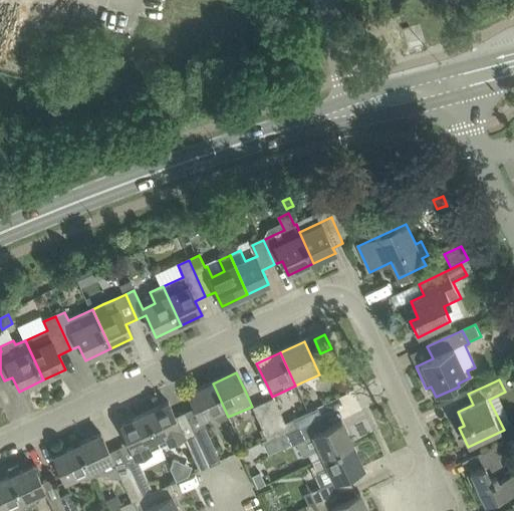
[(201,421),(213,416),(216,423),(228,417),(213,384),(189,395),(197,413),(201,421)]
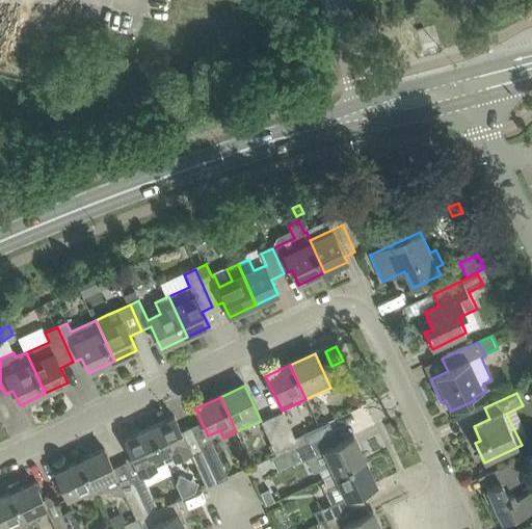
[(284,414),(272,419),(288,451),(297,447),(309,442),(306,434),(295,440),(284,414)]
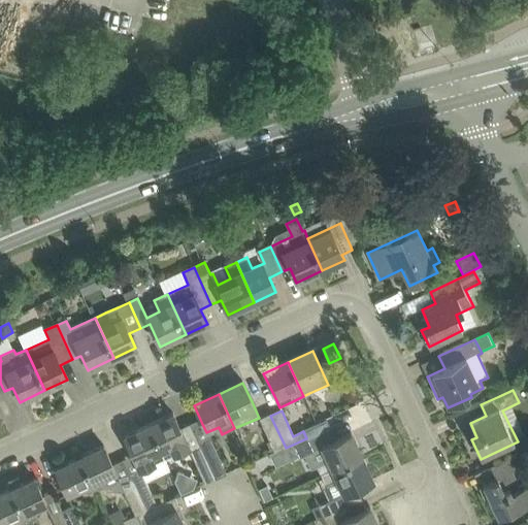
[(149,426),(165,461),(178,456),(189,451),(186,443),(182,434),(173,415),(149,426)]
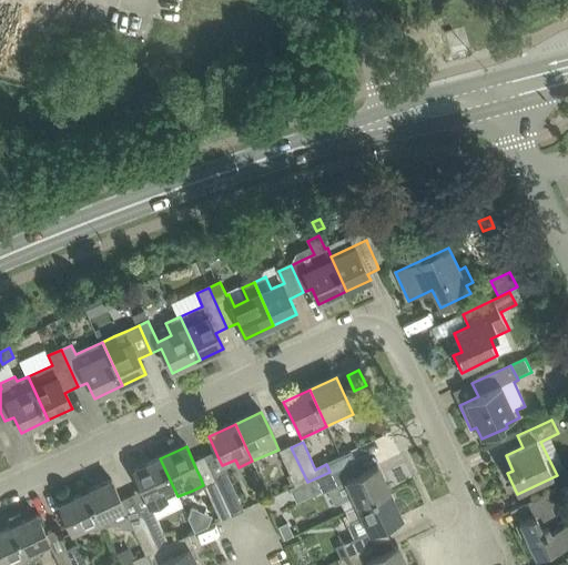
[(295,487),(307,482),(291,447),(280,453),(295,487)]
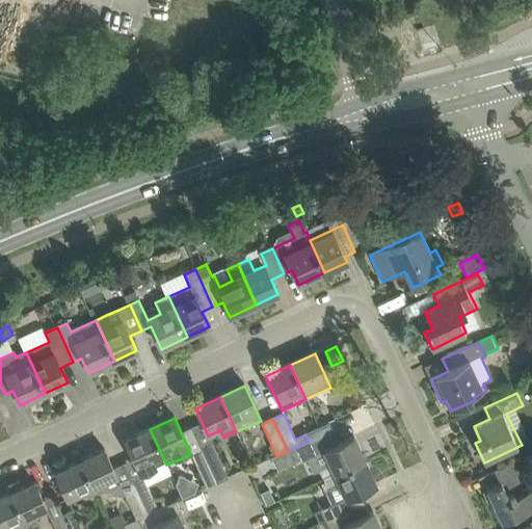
[(311,446),(335,434),(329,423),(306,434),(309,442),(311,446)]
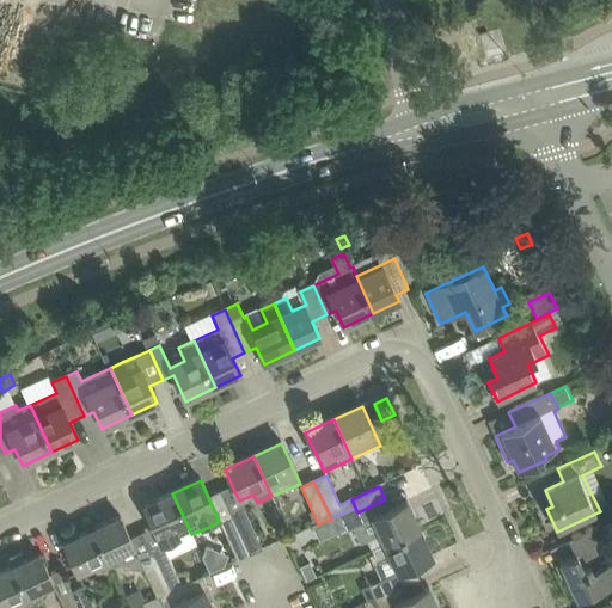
[(145,507),(154,529),(163,547),(191,534),(172,493),(145,507)]
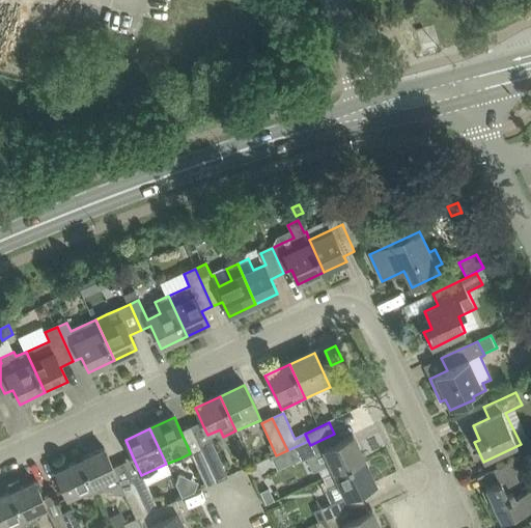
[(338,444),(334,434),(310,445),(308,441),(297,446),(304,462),(328,451),(334,464),(322,469),(327,480),(365,462),(353,437),(338,444)]
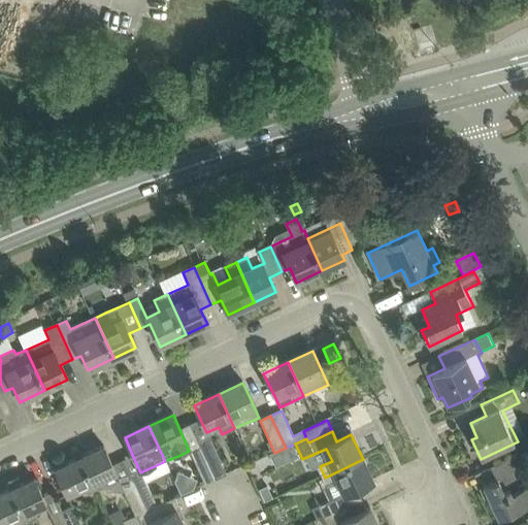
[(211,443),(201,448),(216,480),(227,474),(211,443)]
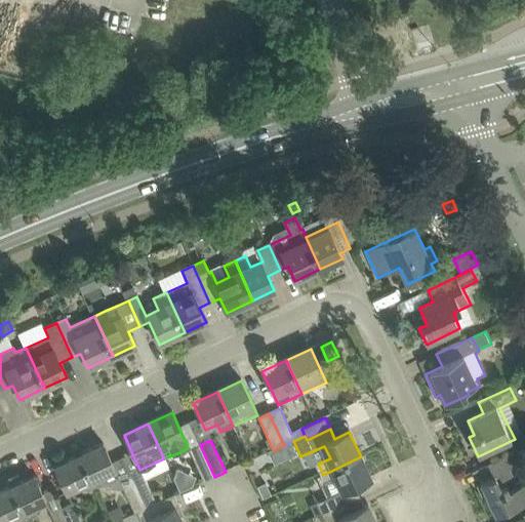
[(79,456),(95,490),(109,484),(105,477),(116,472),(104,445),(79,456)]
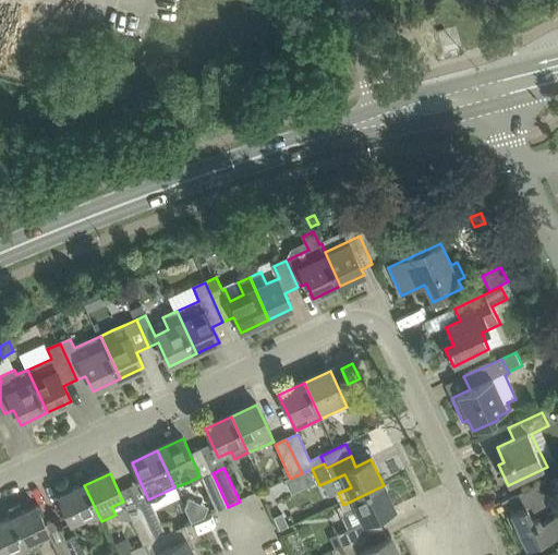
[(228,507),(213,473),(201,479),(217,513),(228,507)]
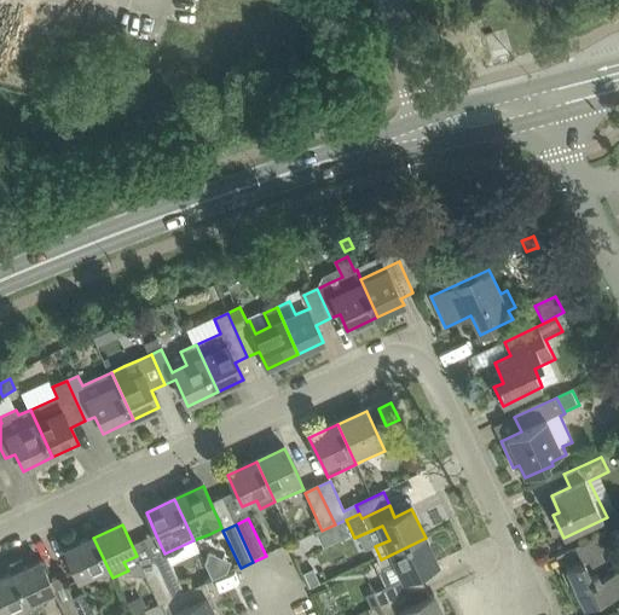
[(603,535),(586,544),(565,553),(571,568),(567,569),(585,608),(607,598),(618,591),(618,568),(611,573),(602,555),(611,551),(603,535)]
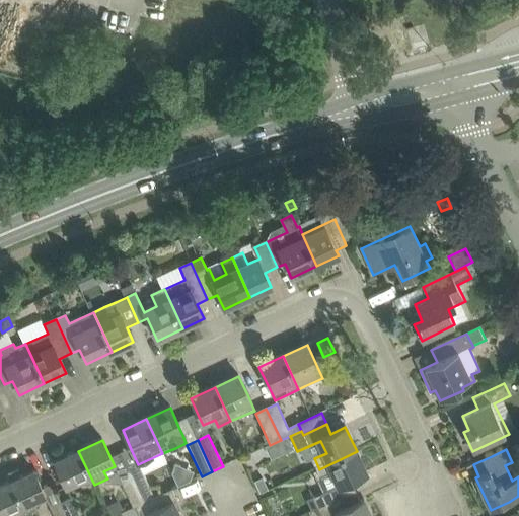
[(94,485),(78,451),(54,462),(67,489),(82,482),(85,489),(94,485)]
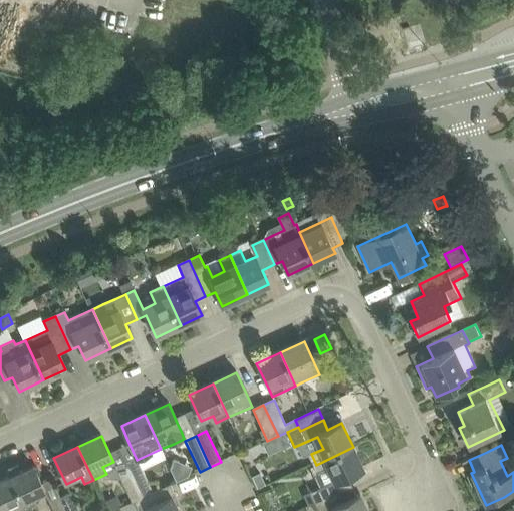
[(311,494),(316,505),(352,488),(347,477),(363,469),(353,447),(316,465),(320,475),(332,469),(337,481),(311,494)]
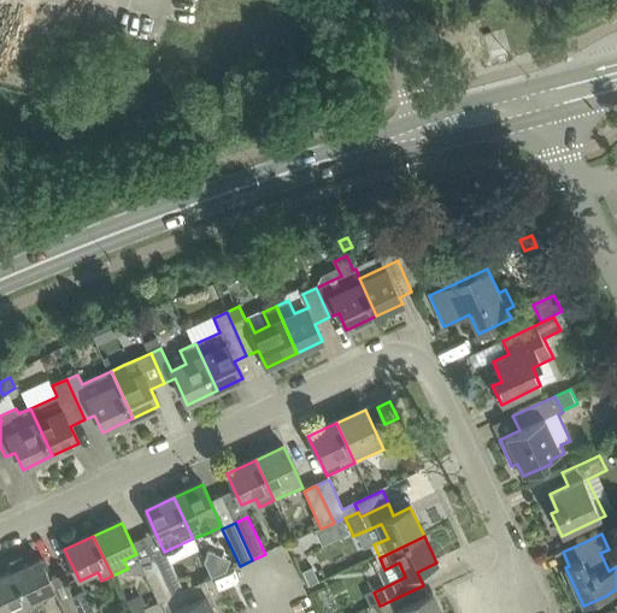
[(210,577),(230,570),(224,552),(204,559),(210,577)]
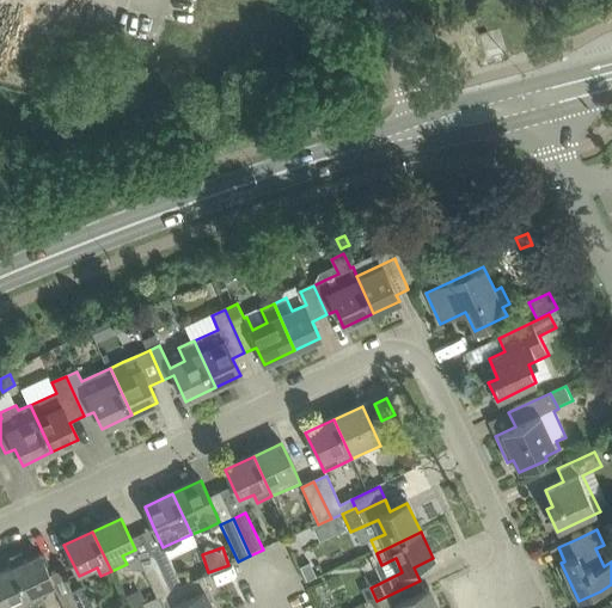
[(171,593),(182,587),(164,551),(153,556),(171,593)]
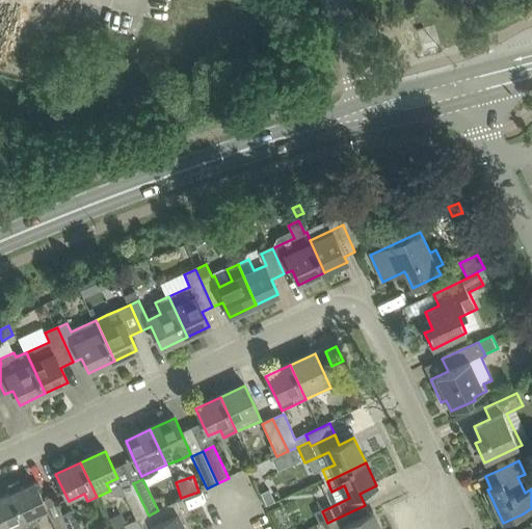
[(33,517),(47,510),(42,498),(34,483),(10,495),(26,528),(36,524),(33,517)]
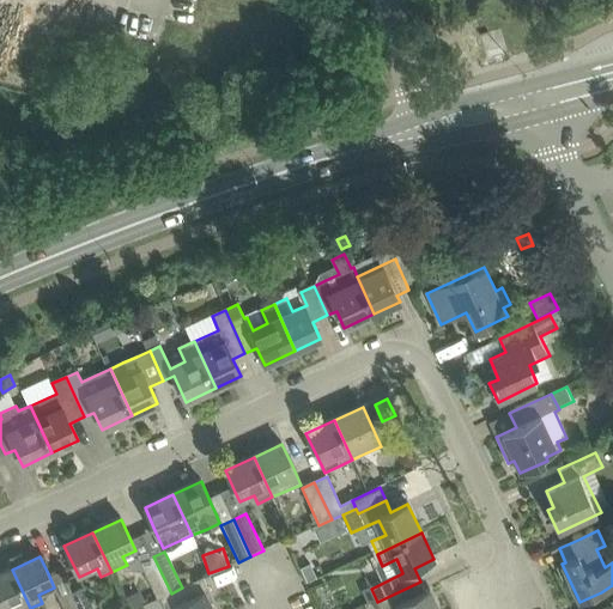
[(141,565),(145,572),(158,600),(171,594),(153,556),(141,562),(140,562),(141,565)]
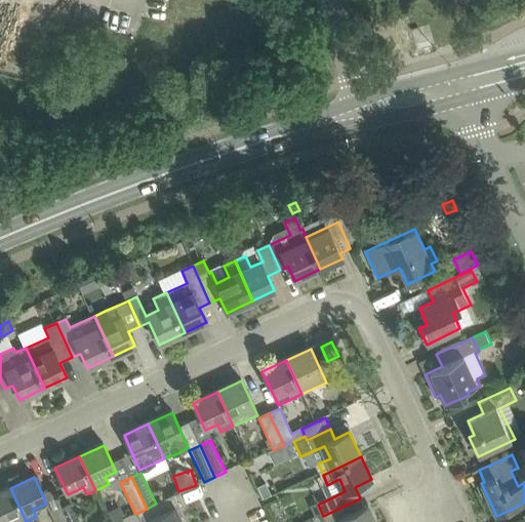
[(266,484),(257,488),(264,499),(271,496),(266,484)]
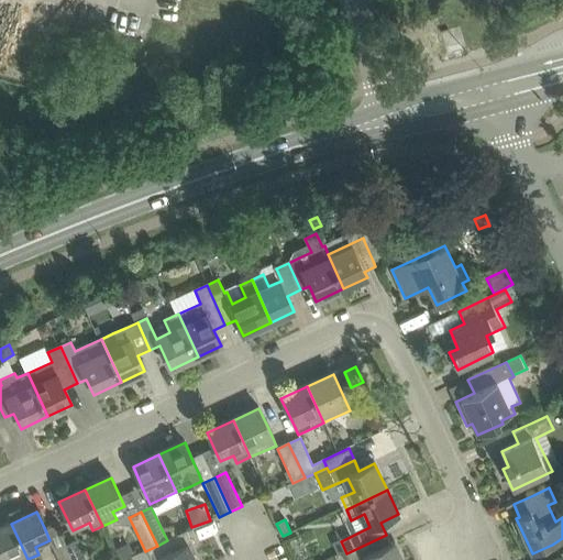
[(28,559),(11,524),(0,528),(0,559),(7,559),(28,559)]
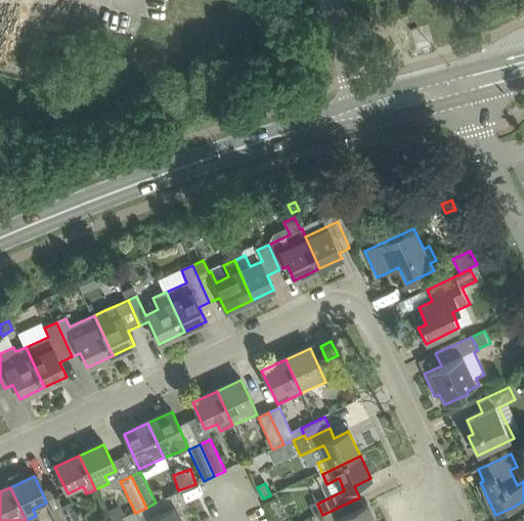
[(181,520),(177,512),(180,510),(174,494),(156,503),(146,508),(135,513),(135,514),(122,520),(181,520)]
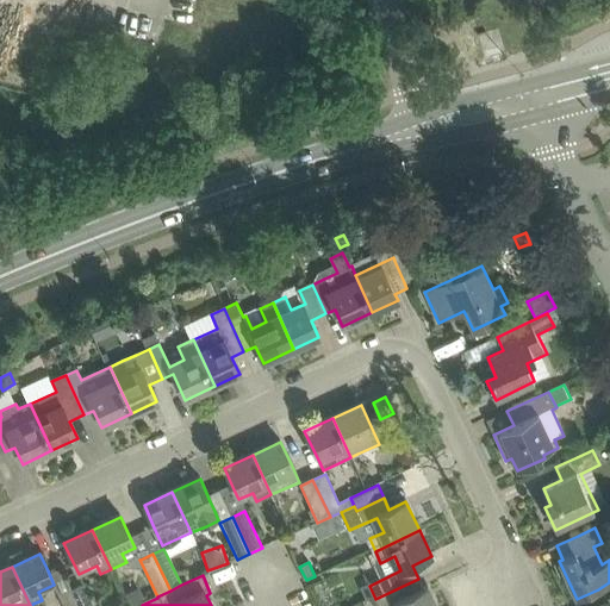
[(418,579),(375,599),(379,605),(436,605),(427,587),(423,589),(418,579)]
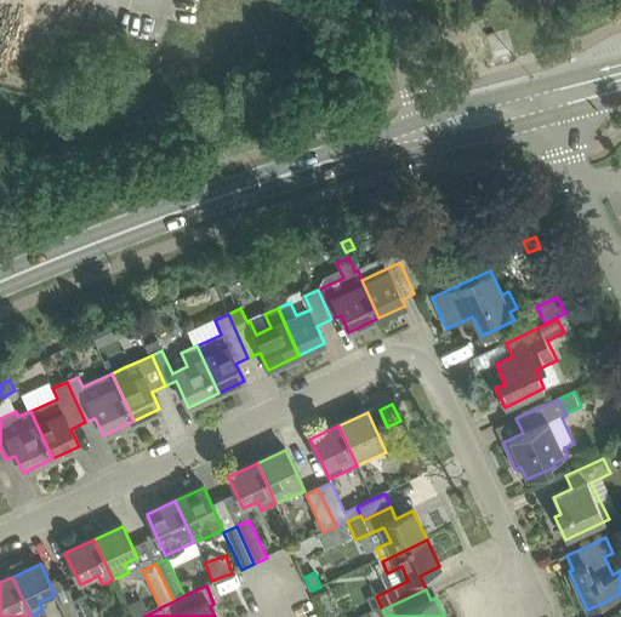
[(95,616),(85,596),(73,601),(78,612),(80,616),(95,616)]
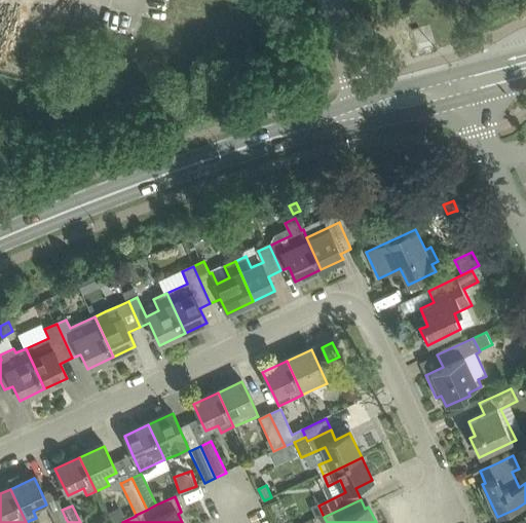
[(120,512),(109,517),(111,522),(116,522),(123,519),(120,512)]
